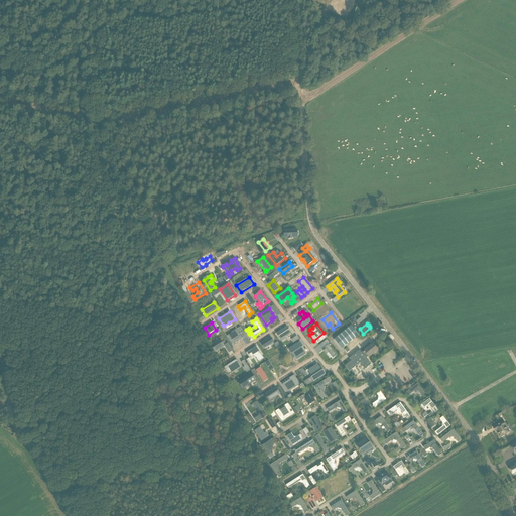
[(334,340),(342,349),(359,336),(351,326),(334,340)]
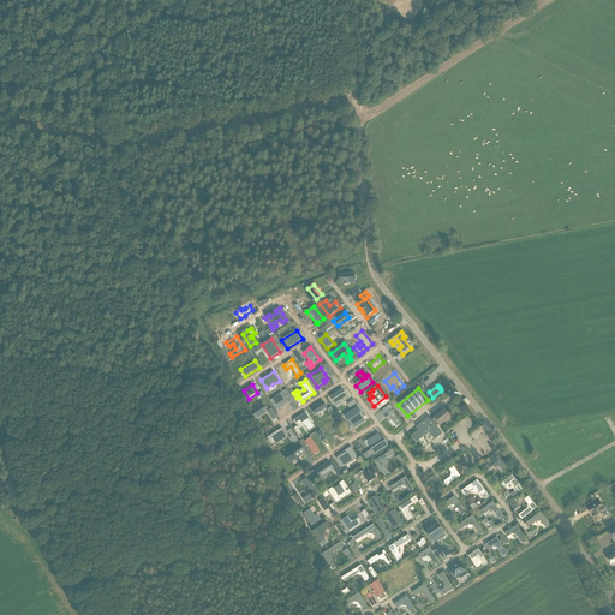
[(341,389),(328,398),(333,405),(334,404),(335,407),(341,404),(339,401),(346,398),(341,389)]
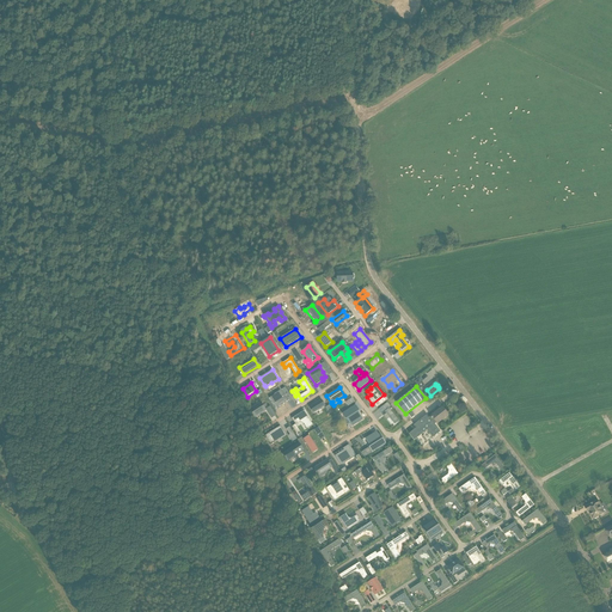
[(274,396),(269,398),(273,404),(276,403),(279,405),(286,401),(280,391),(274,395),(274,396)]
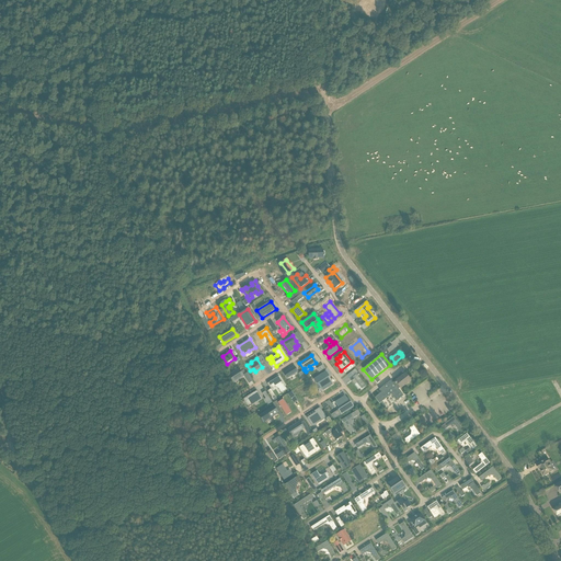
[(294,367),(284,374),(287,379),(298,373),(294,367)]
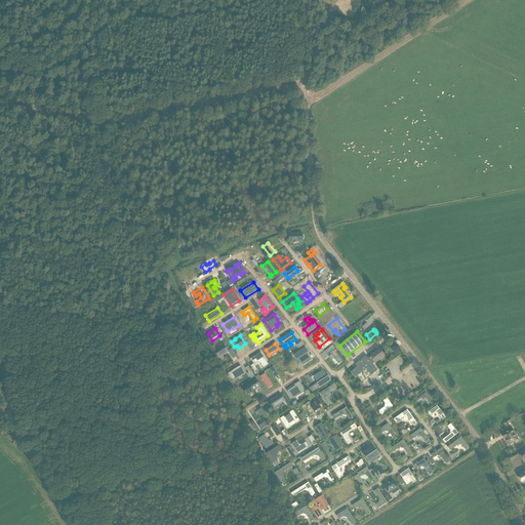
[(224,346),(214,352),(218,358),(228,352),(224,346)]
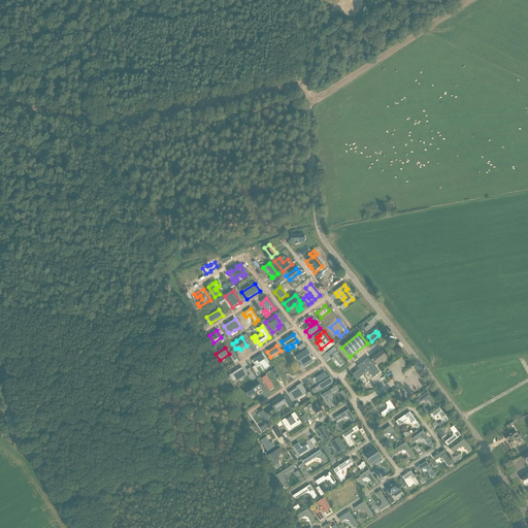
[(299,361),(303,367),(312,362),(308,355),(309,354),(307,351),(296,358),(298,361),(299,361)]
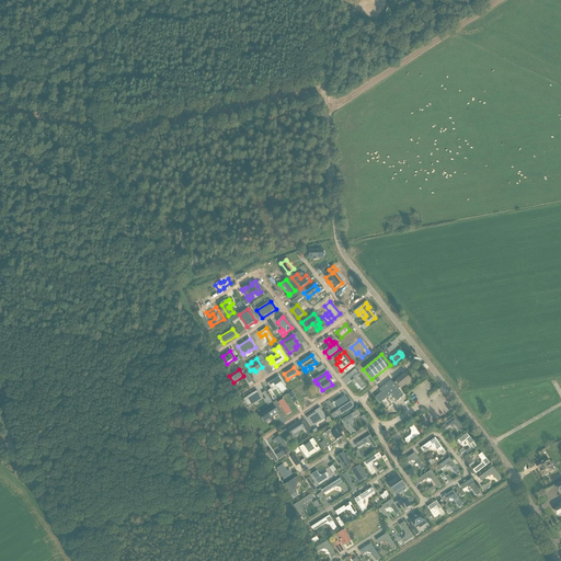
[(381,392),(375,398),(379,404),(391,395),(397,402),(403,396),(398,390),(400,388),(400,389),(411,381),(410,379),(405,374),(403,375),(393,384),(391,380),(380,389),(379,390),(381,392)]
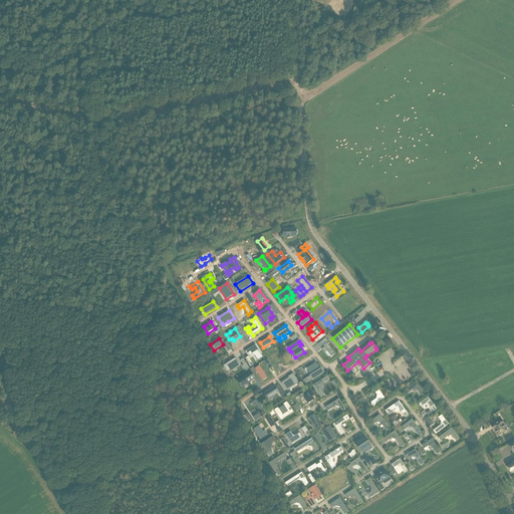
[(334,353),(326,343),(323,346),(324,347),(322,349),(324,352),(327,350),(331,356),(334,353)]
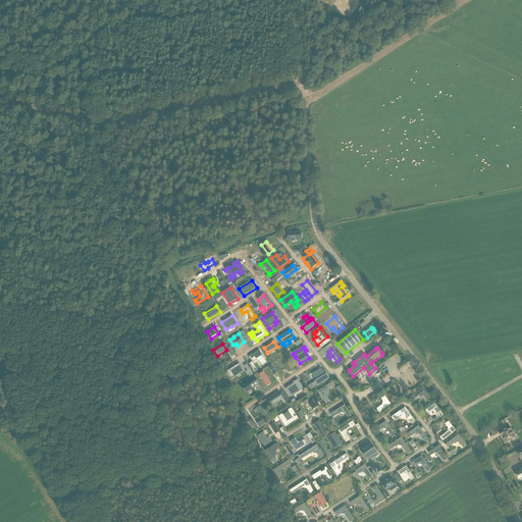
[(259,351),(249,357),(252,362),(256,360),(259,362),(262,366),(267,363),(259,351)]
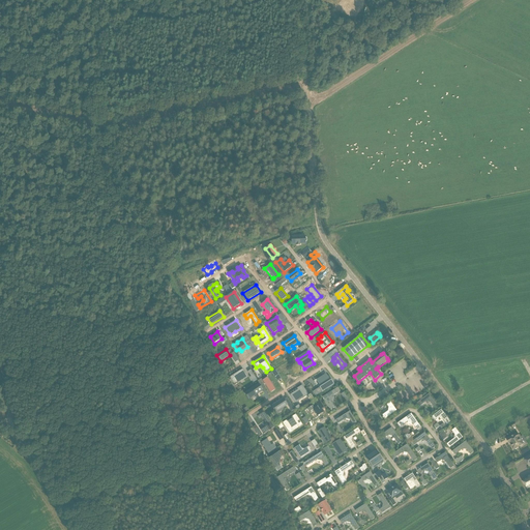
[(242,369),(230,378),(235,385),(240,382),(240,381),(247,376),(242,369)]
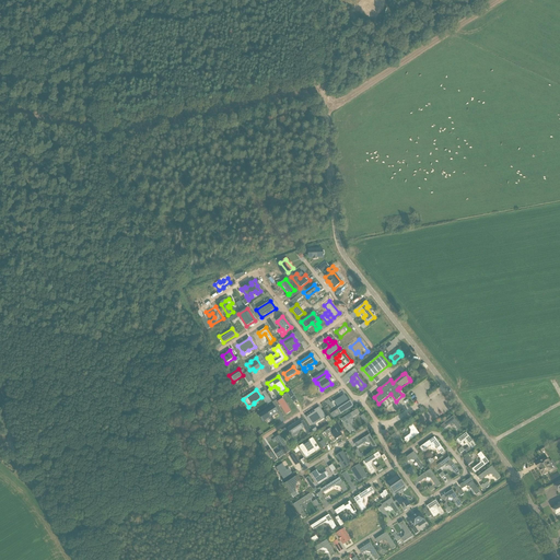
[(345,396),(335,401),(339,409),(338,409),(340,413),(352,406),(350,403),(349,403),(345,396)]
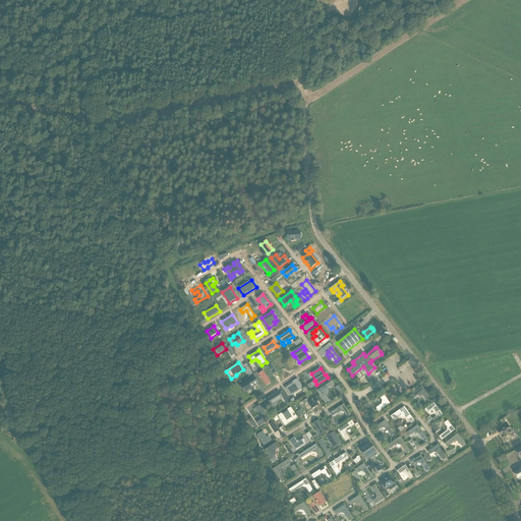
[(263,371),(258,374),(267,386),(271,384),(263,371)]
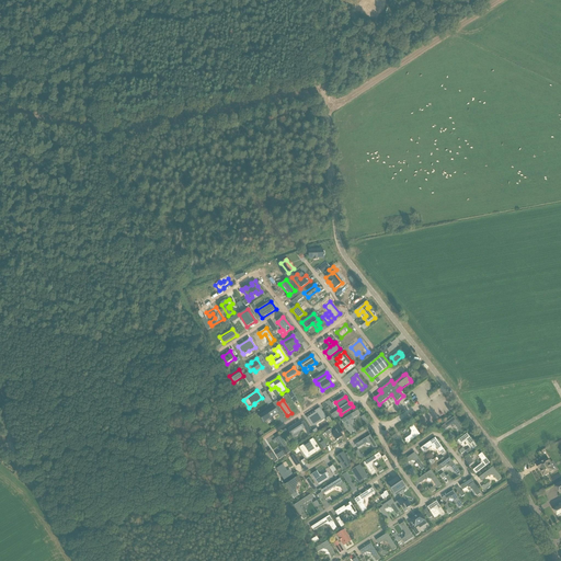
[(272,408),(261,414),(265,422),(278,413),(274,409),(273,407),(272,408)]
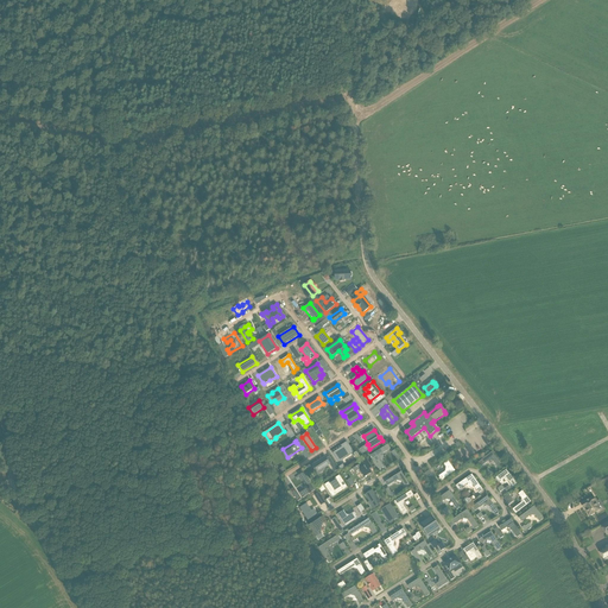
[(342,447),(333,454),(339,462),(353,454),(347,443),(342,445),(342,447)]
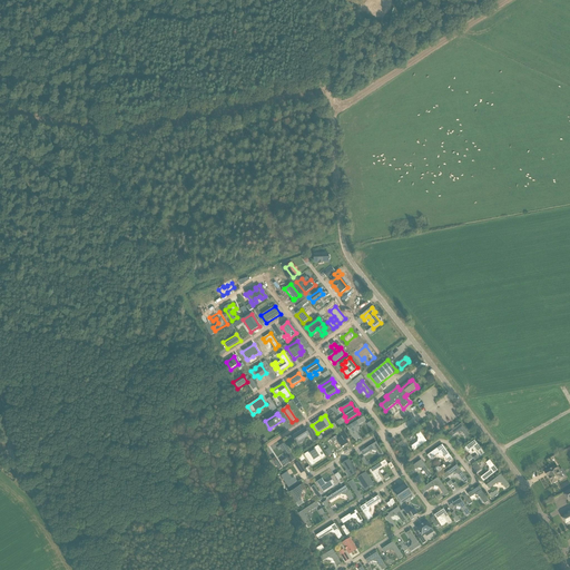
[(356,426),(365,421),(363,418),(347,428),(356,441),(360,439),(355,432),(356,426)]
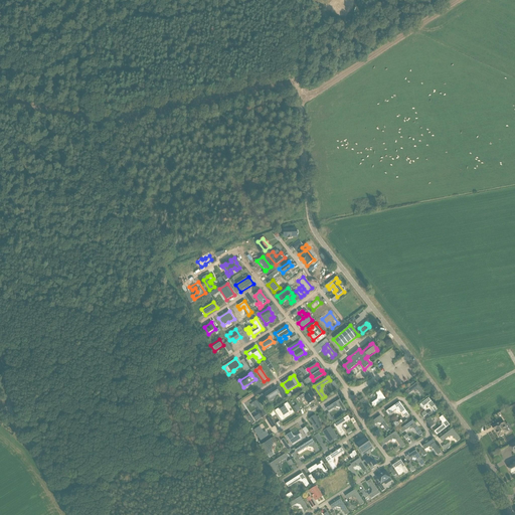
[(403,393),(406,396),(414,390),(417,390),(421,395),(424,393),(416,383),(403,393)]
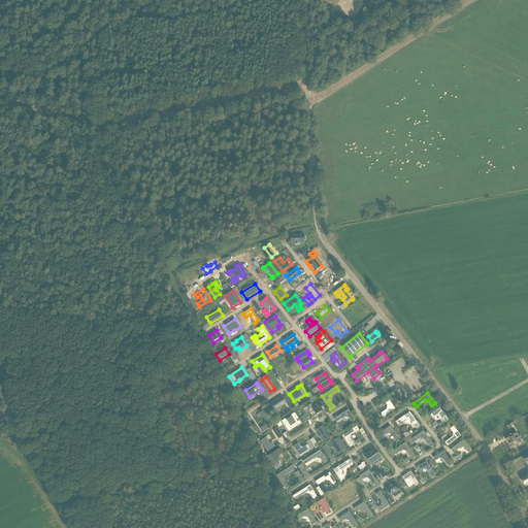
[(282,398),(271,404),(275,409),(286,403),(282,398)]
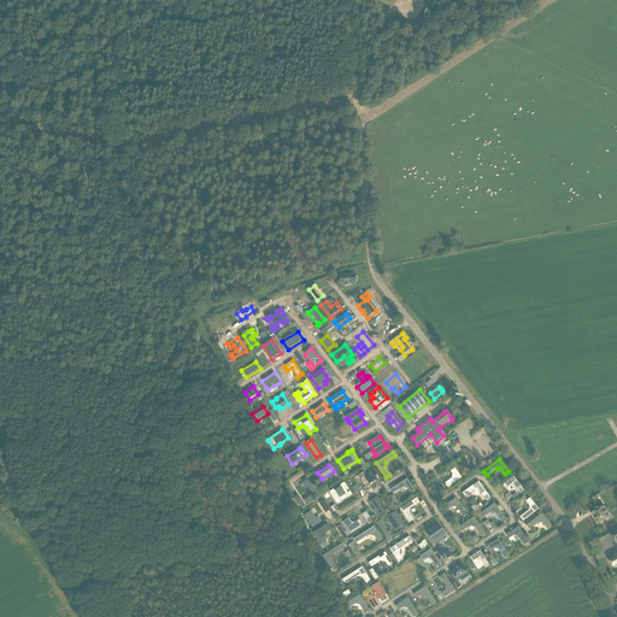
[(371,466),(358,476),(360,480),(364,476),(370,485),(377,480),(375,476),(376,475),(371,466)]
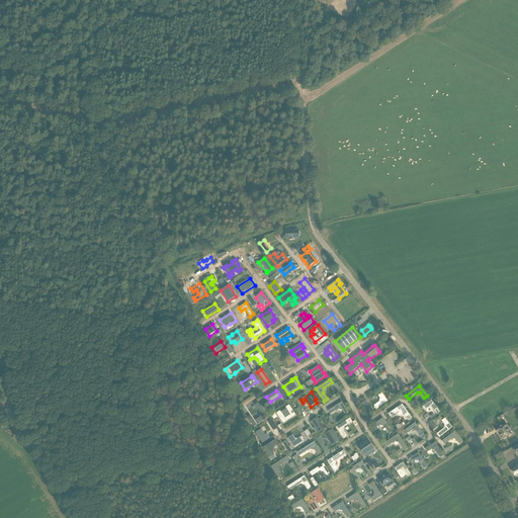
[(379,402),(374,406),(376,409),(387,402),(381,394),(378,396),(380,399),(379,402)]
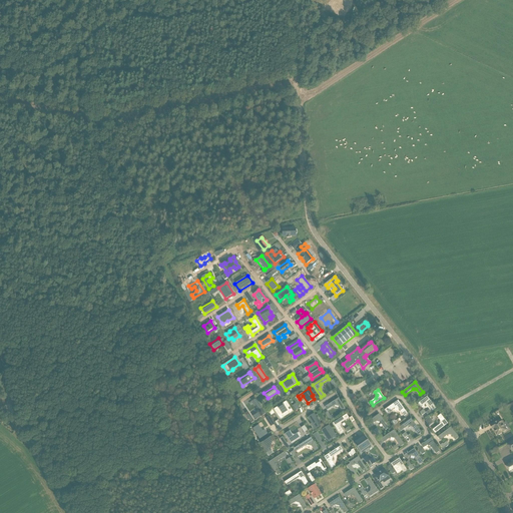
[(418,404),(421,407),(424,404),(428,405),(432,411),(435,408),(427,397),(418,404)]
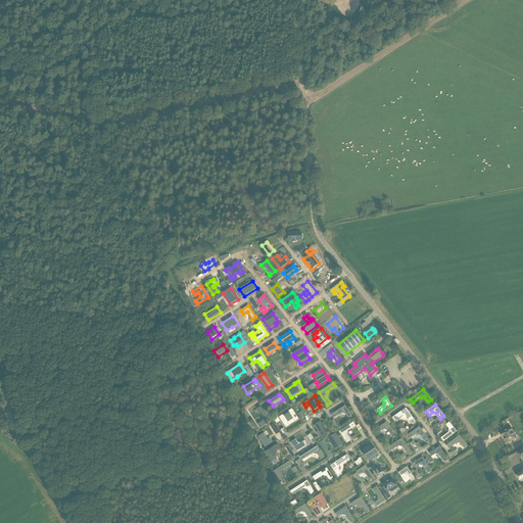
[(260,407),(256,409),(263,418),(262,421),(257,424),(259,429),(271,422),(260,407)]
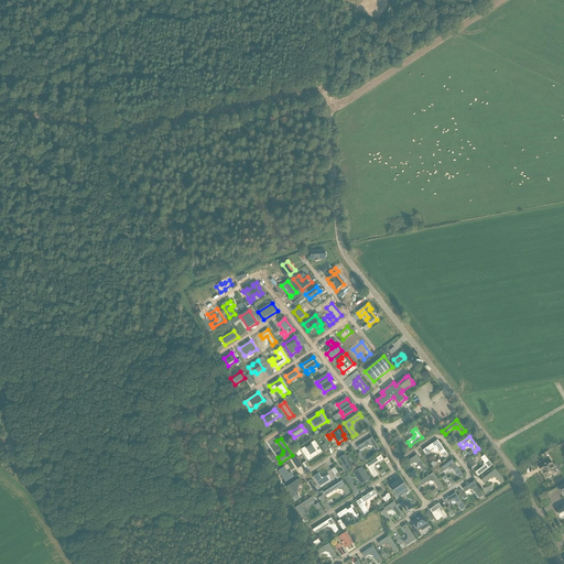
[(380,451),(371,438),(357,447),(359,452),(368,445),(372,446),(376,453),(380,451)]
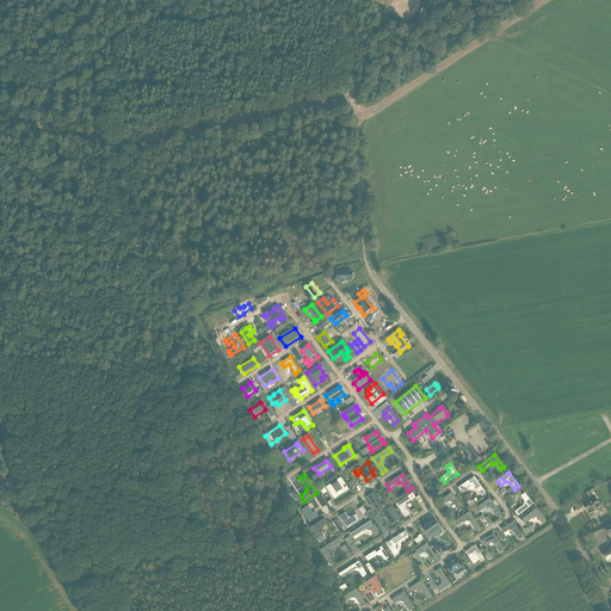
[(475,487),(481,495),(485,493),(474,477),(458,488),(461,492),(470,486),(475,487)]
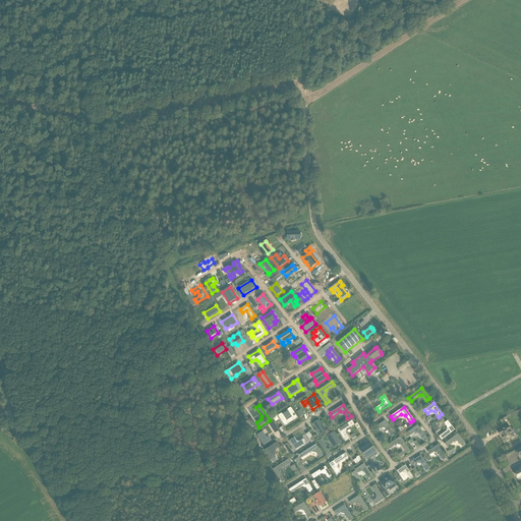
[(282,414),(279,416),(285,425),(288,423),(287,421),(292,418),(293,420),(296,417),(290,408),(287,410),(288,411),(282,415),(282,414)]
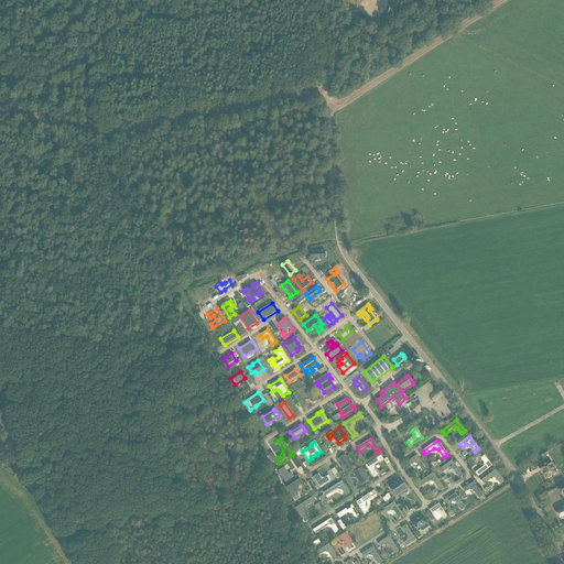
[(345,455),(339,459),(345,468),(344,469),(345,473),(353,467),(345,455)]
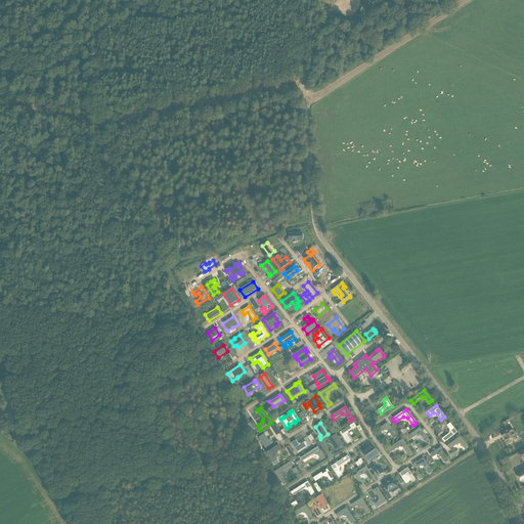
[(377,431),(379,434),(384,430),(388,431),(394,439),(397,437),(387,423),(377,431)]
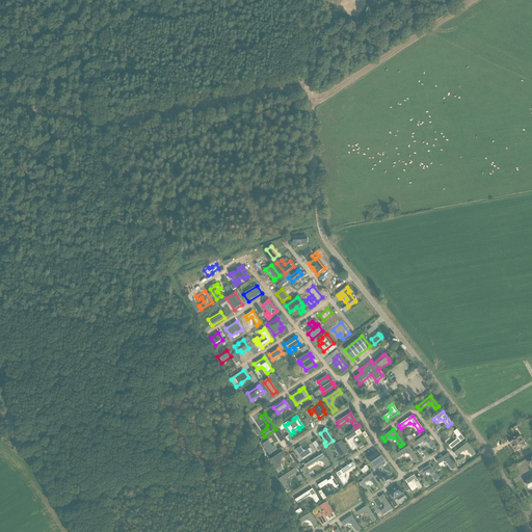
[(353,439),(362,433),(360,430),(345,439),(352,450),(355,448),(352,443),(353,439)]
